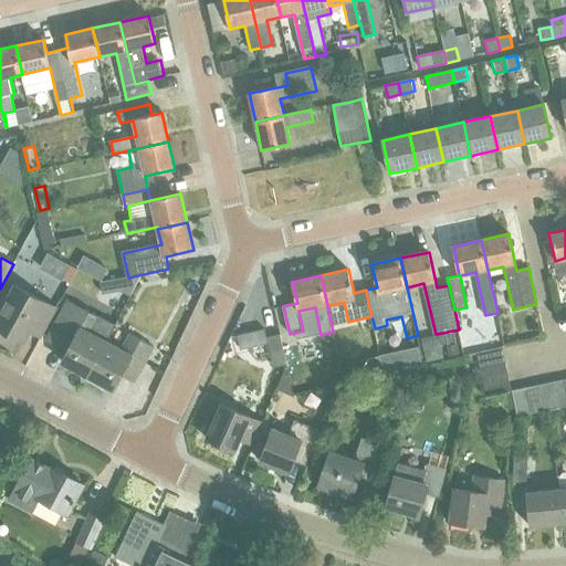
[(40,337),(56,308),(17,286),(0,315),(0,327),(23,341),(29,332),(40,337)]
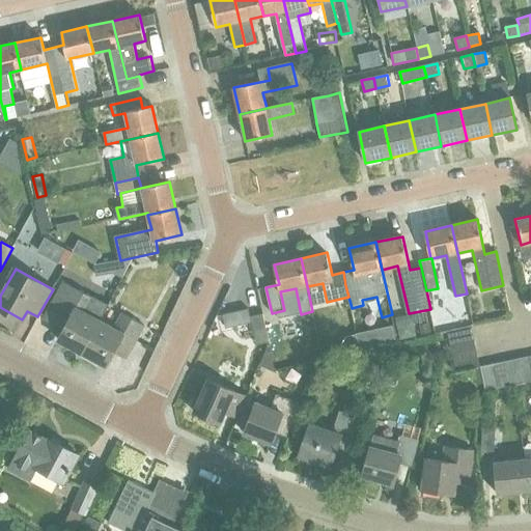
[(64,281),(47,313),(62,320),(59,327),(63,329),(58,338),(83,352),(100,320),(108,305),(64,281)]
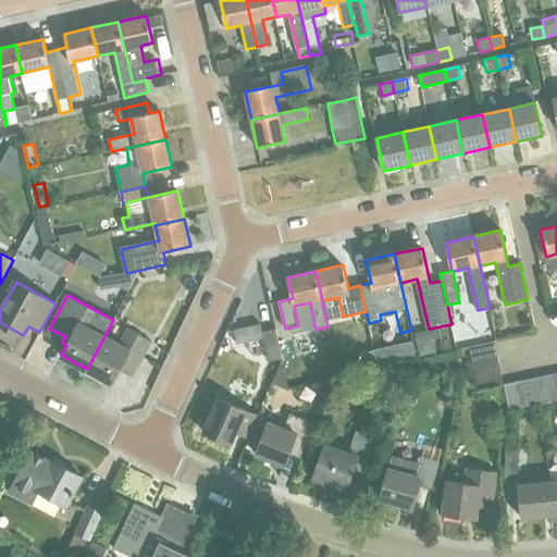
[(261,324),(233,330),(236,343),(263,337),(261,324)]
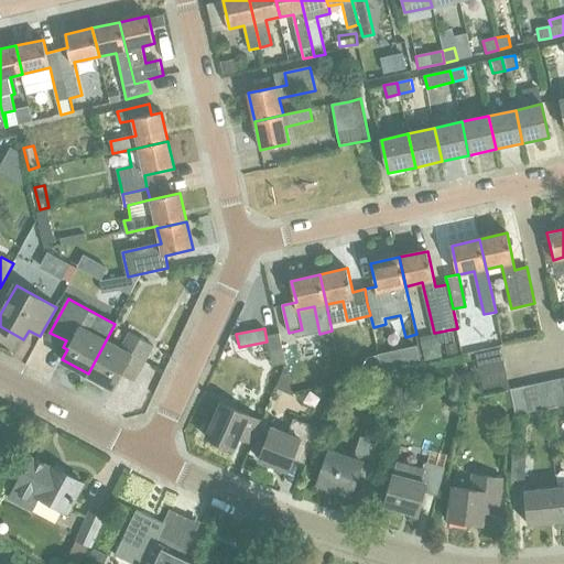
[(106,340),(88,373),(115,388),(125,368),(137,375),(153,345),(131,333),(121,349),(106,340)]
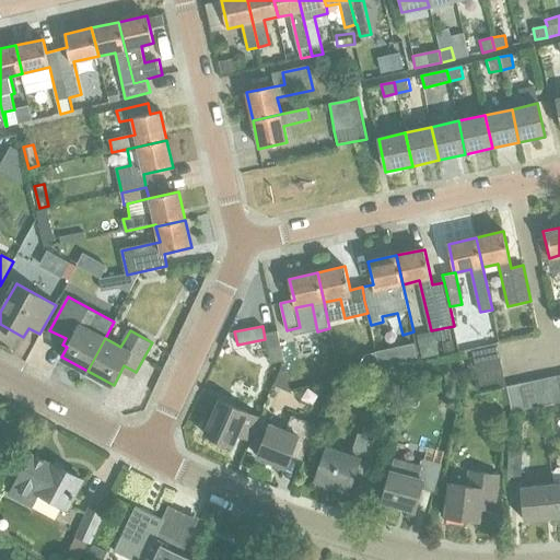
[(265,335),(271,364),(284,362),(278,331),(265,335)]
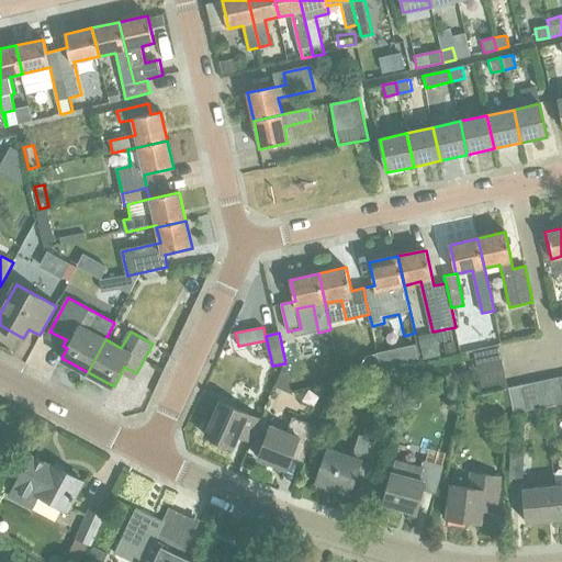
[(438,339),(422,343),(425,359),(441,356),(438,339)]
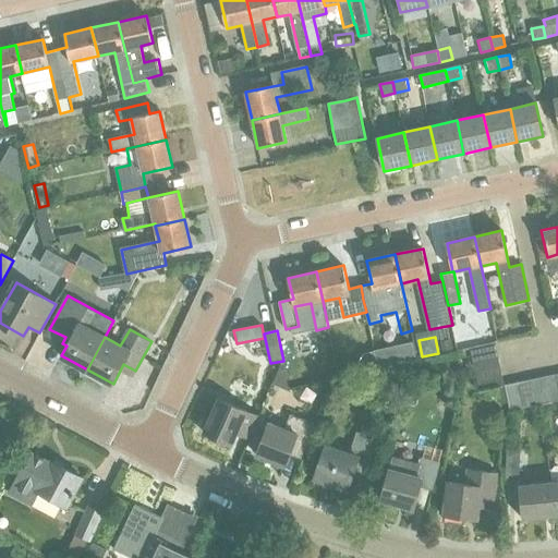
[(471,350),(474,364),(499,358),(496,344),(471,350)]
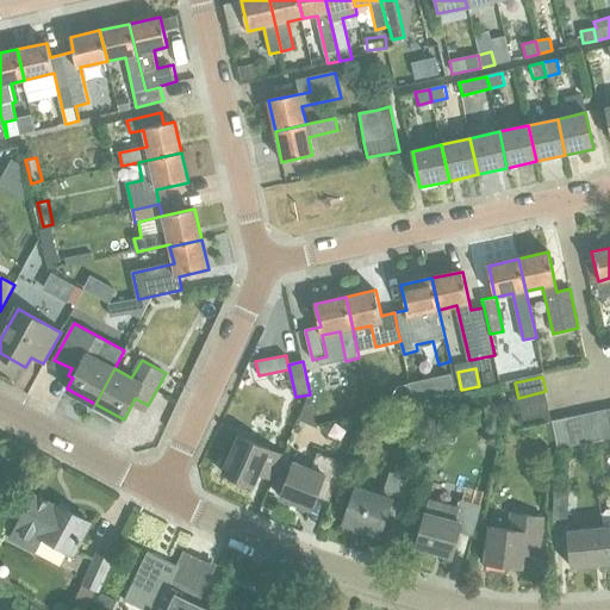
[(518,398),(521,414),(549,408),(546,391),(518,398)]
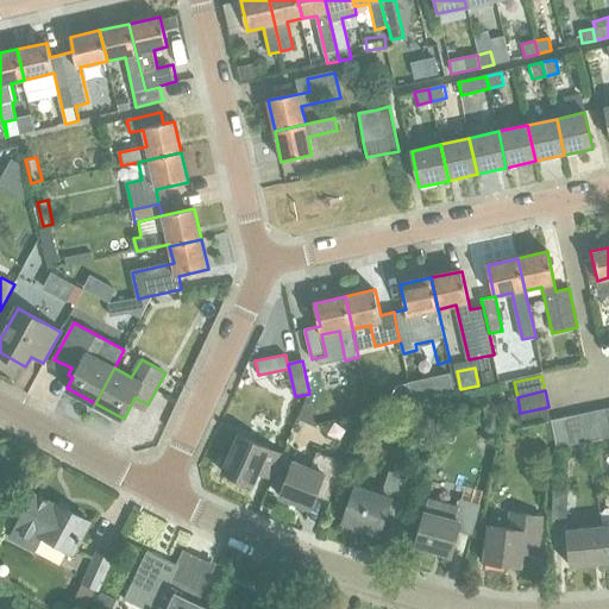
[(523,427),(551,421),(548,407),(520,413),(523,427)]
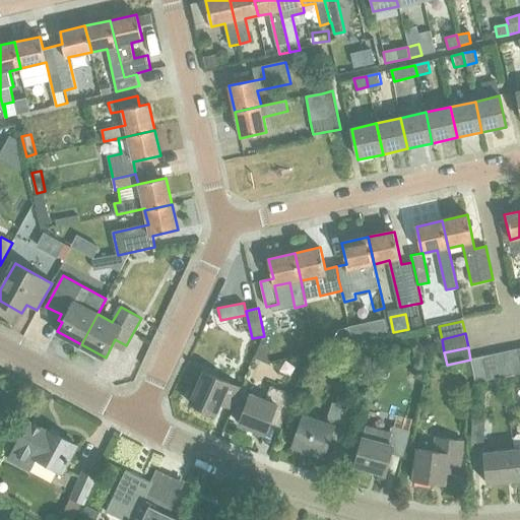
[(519,364),(517,349),(506,352),(510,376),(519,374),(519,364)]
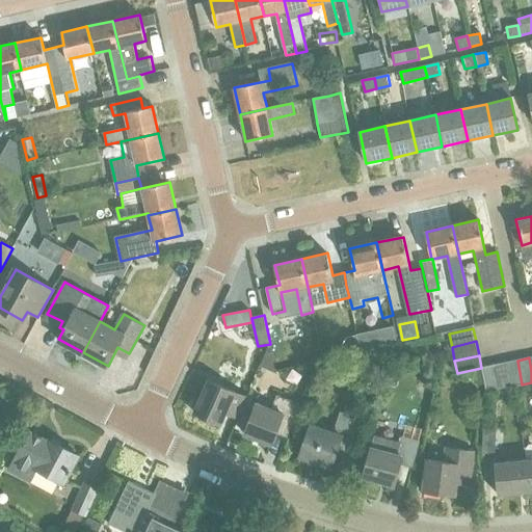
[(517,361),(505,363),(510,388),(522,384),(517,361)]
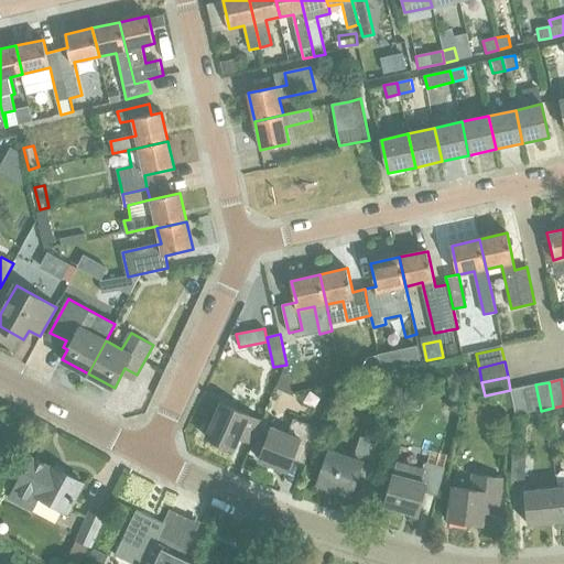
[(535,384),(523,387),(529,413),(541,411),(535,384)]
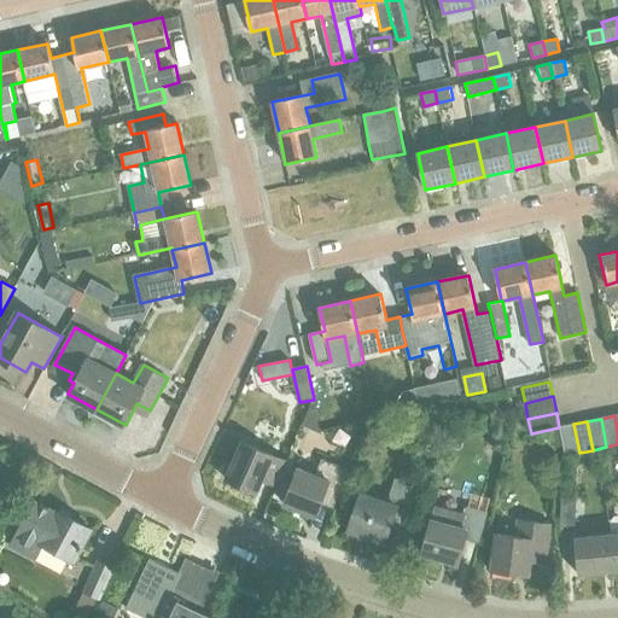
[(573,424),(559,427),(565,456),(579,453),(573,424)]
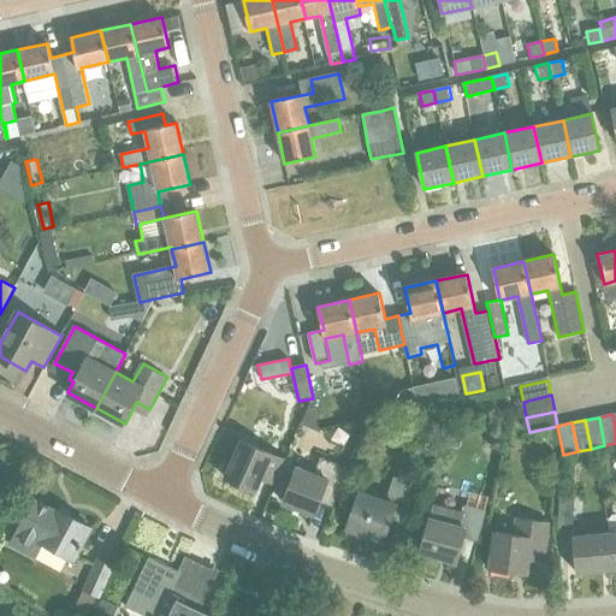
[(486,428),(483,440),(499,444),(502,432),(486,428)]
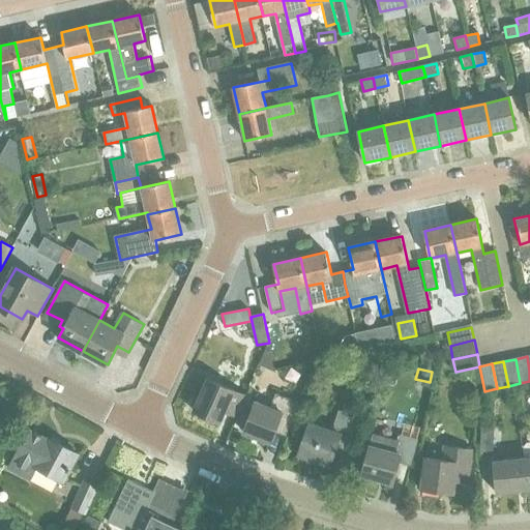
[(236,415),(245,395),(208,378),(194,410),(219,422),(225,410),(236,415)]
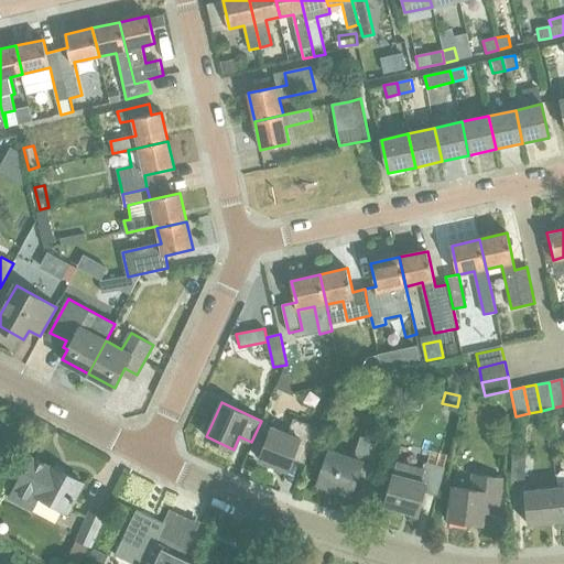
[(305,463),(318,429),(293,419),(288,433),(272,426),(259,461),(288,472),(293,458),(305,463)]
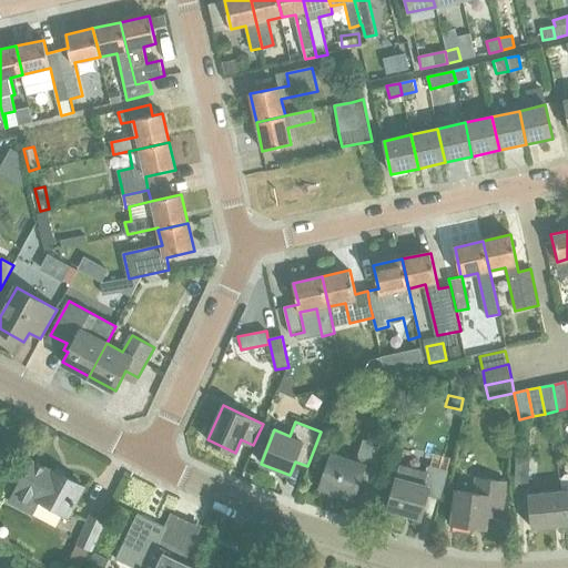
[(377,475),(386,448),(364,439),(355,462),(332,454),(321,486),(353,498),(363,469),(377,475)]
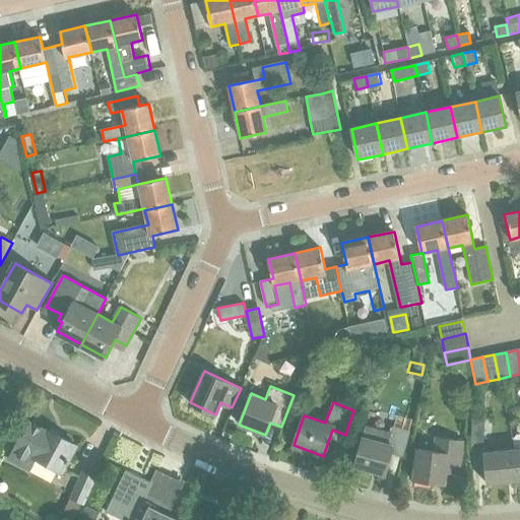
[(471,448),(483,448),(484,419),(472,419),(471,448)]
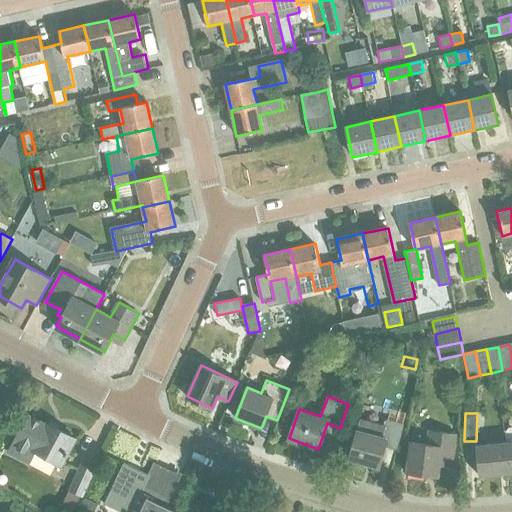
[(29,415),(10,451),(28,461),(35,450),(60,463),(74,437),(47,423),(47,424),(29,415)]
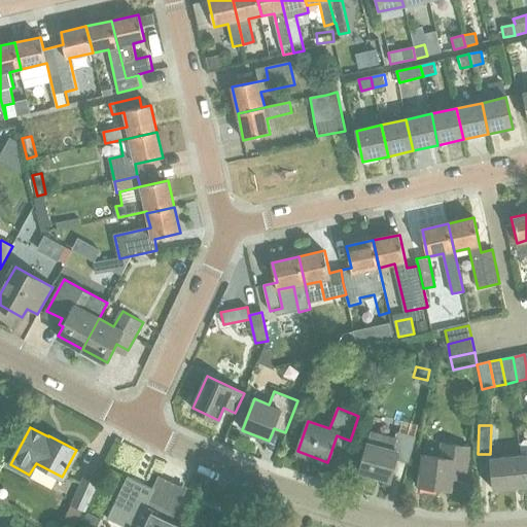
[(397,432),(396,436),(372,429),(359,473),(390,483),(396,460),(409,464),(416,437),(397,432)]
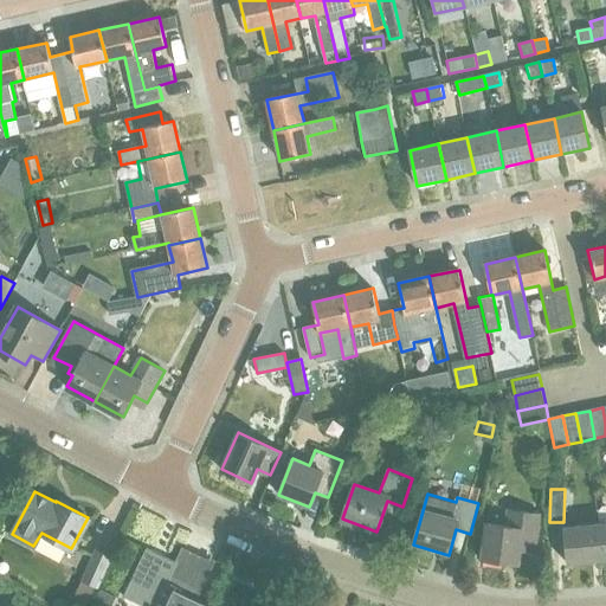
[(535,553),(540,515),(509,511),(507,527),(487,524),(482,561),(517,565),(520,550),(535,553)]
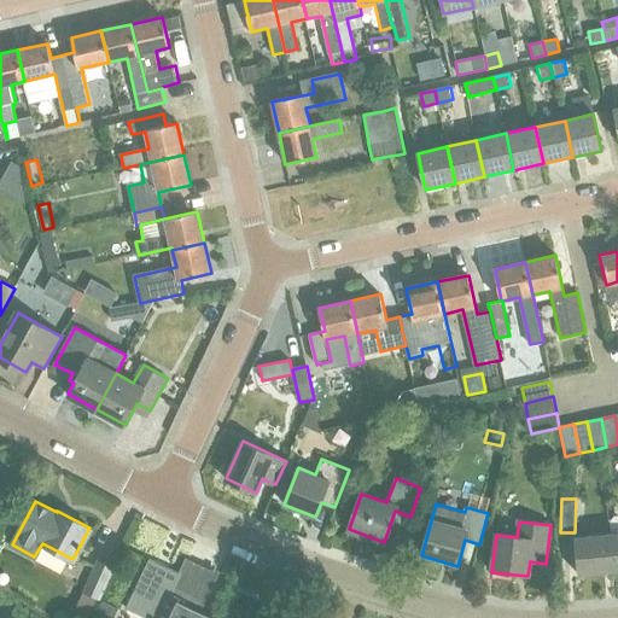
[(614,571),(611,534),(573,538),(578,575),(614,571)]
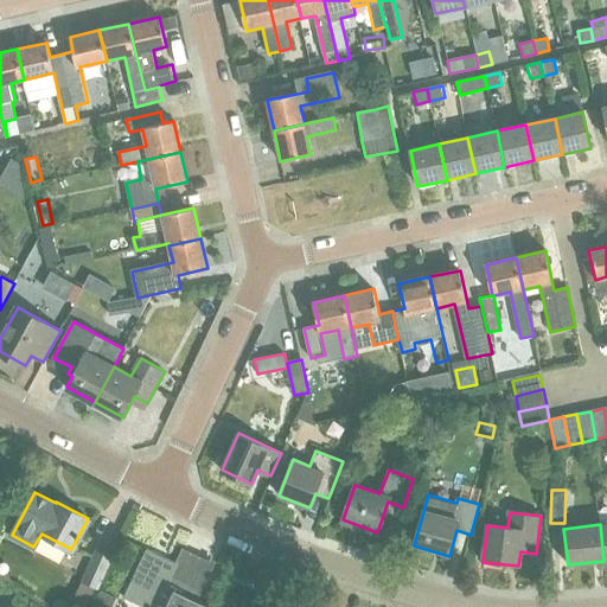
[(210,562),(209,561),(183,548),(176,563),(147,550),(125,598),(146,606),(204,606),(176,594),(178,590),(174,589),(172,593),(165,589),(168,580),(200,595),(218,561),(212,557),(210,562)]
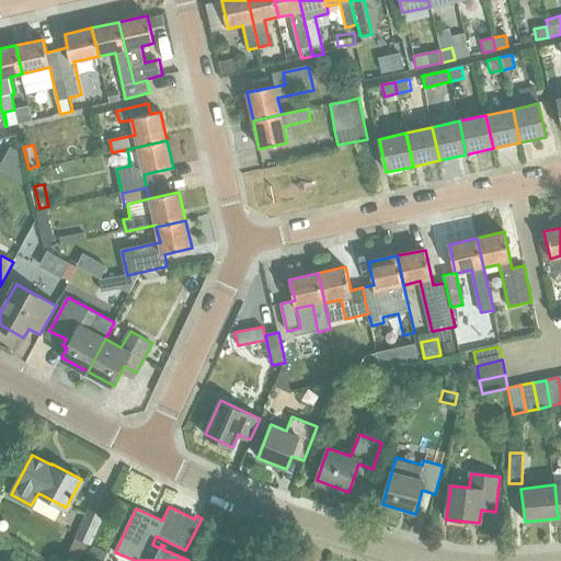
[(91,508),(77,538),(90,545),(104,515),(91,508)]
